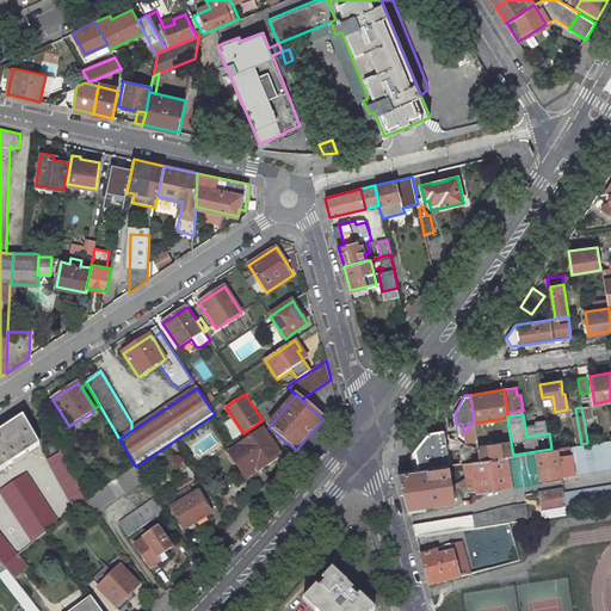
[(23,417),(0,431),(0,470),(39,445),(23,417)]
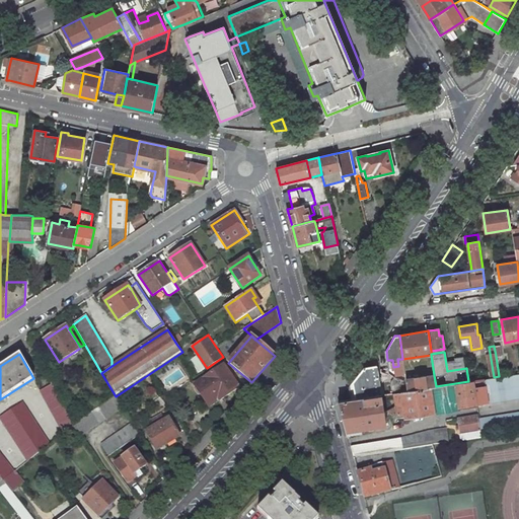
[(216,370),(195,384),(210,408),(239,387),(224,364),(216,370)]
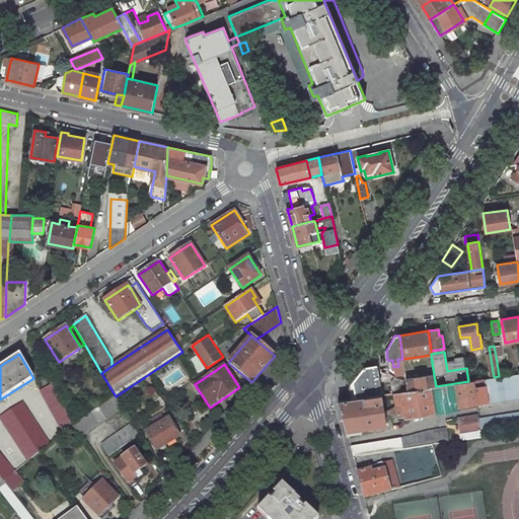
[(376,365),(364,367),(353,382),(354,398),(379,394),(376,365)]
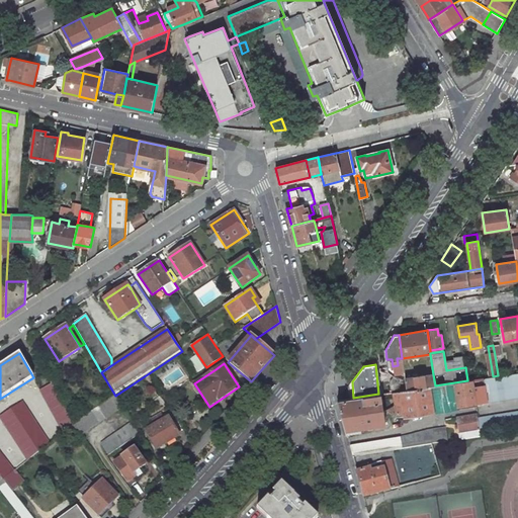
[(493,376),(484,377),(488,402),(517,397),(517,372),(498,375),(493,376)]
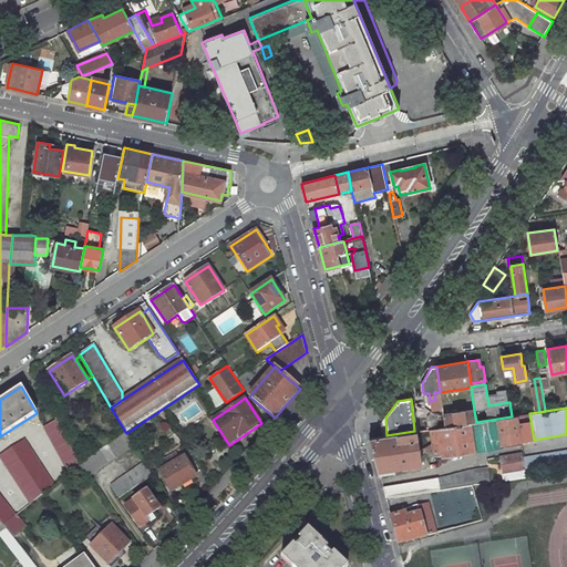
[(474,410),(443,414),(445,426),(476,422),(474,410)]
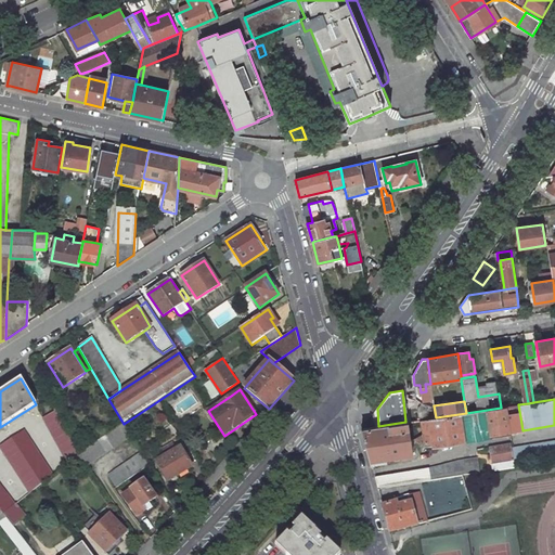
[(424,404),(418,411),(420,420),(422,420),(429,418),(436,417),(434,405),(434,402),(424,404)]
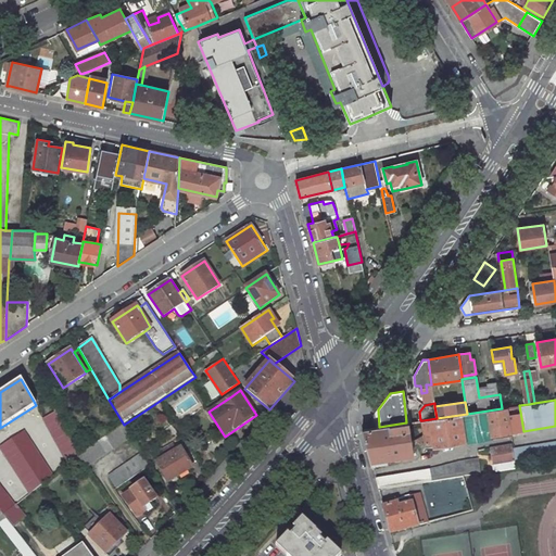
[(437,418),(430,419),(433,443),(434,445),(510,433),(509,424),(519,421),(517,406),(502,408),(467,414),(437,418)]
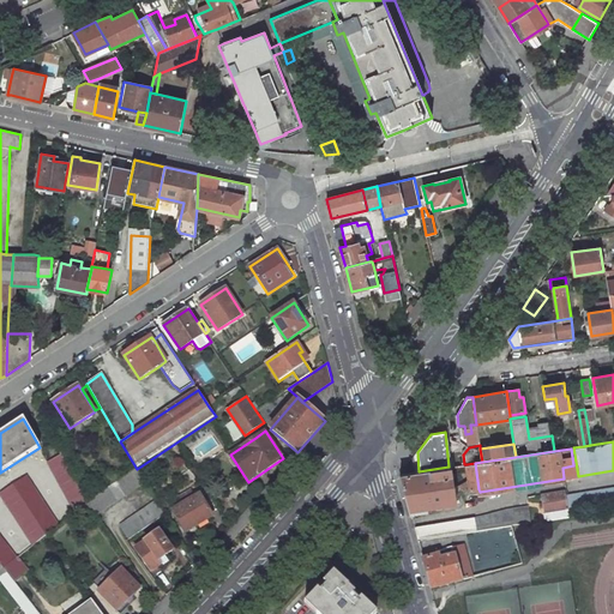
[(61,455),(47,462),(74,512),(80,507),(88,501),(61,455)]
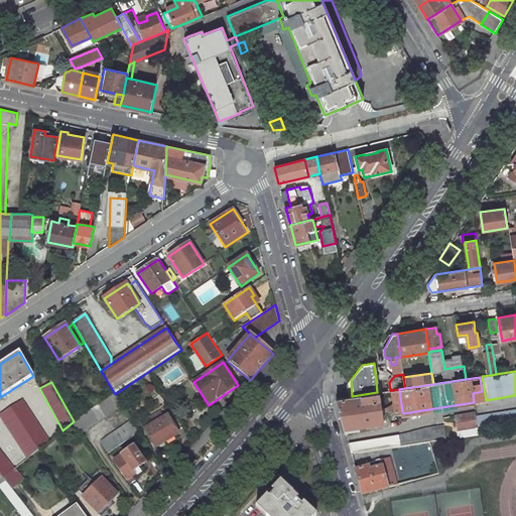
[(399,389),(392,390),(396,412),(402,411),(399,389)]
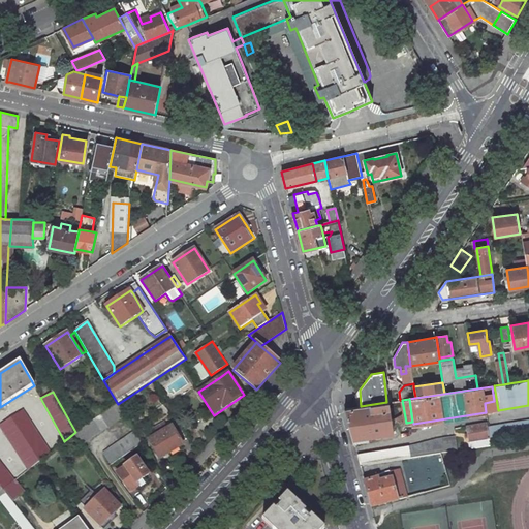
[(361,406),(345,408),(350,428),(354,444),(369,442),(369,433),(387,432),(386,402),(361,406)]
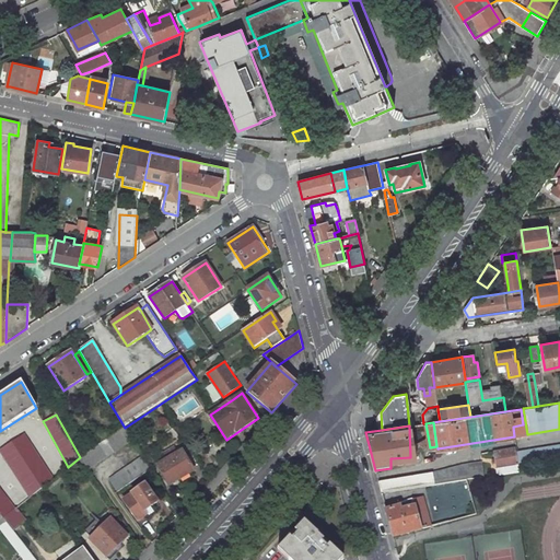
[(125,428),(80,457),(83,463),(89,470),(132,440),(125,428)]
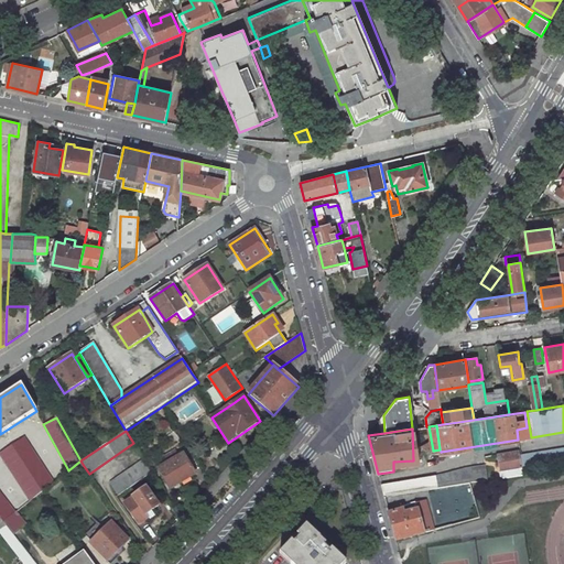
[(24,437),(0,452),(0,454),(31,501),(43,490),(53,483),(24,437)]
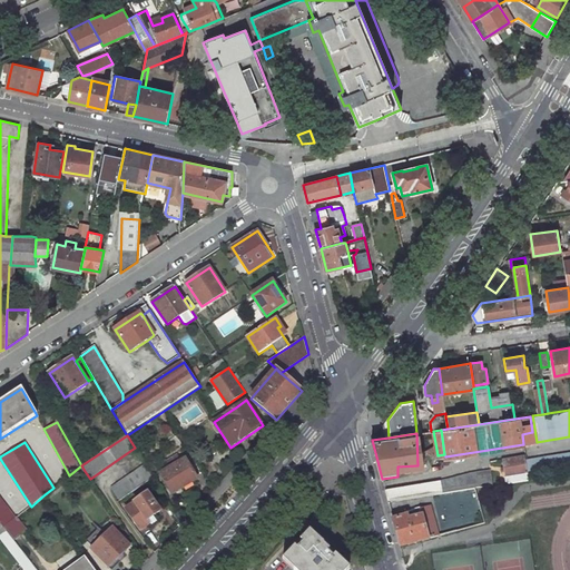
[(569,453),(526,460),(528,475),(569,468),(569,453)]
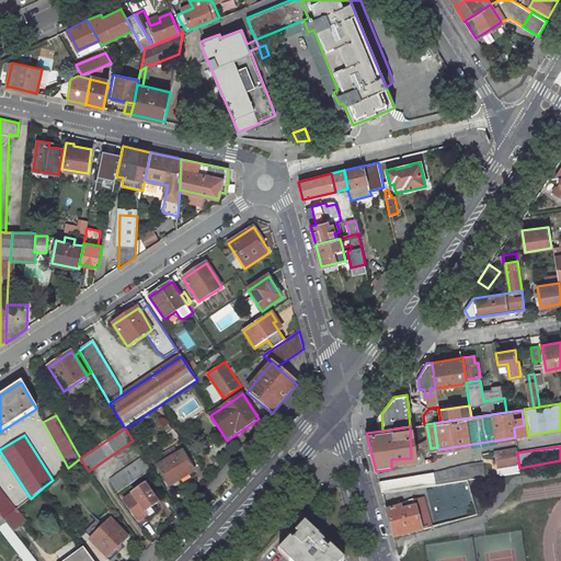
[(515,467),(512,450),(495,453),(497,470),(499,477),(500,476),(504,476),(515,473),(515,467)]
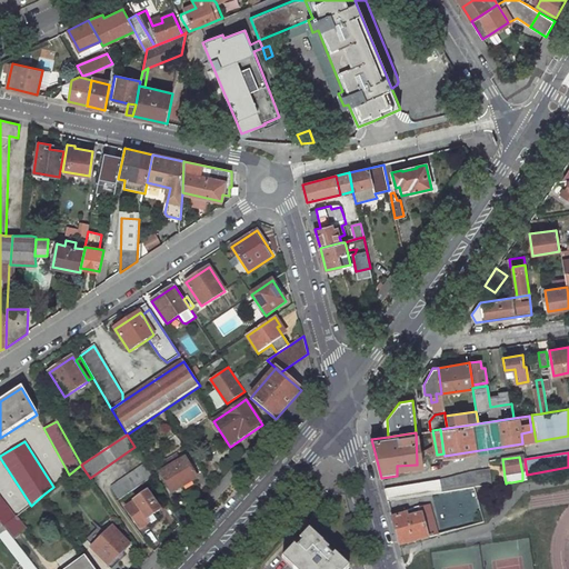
[(185,458),(160,473),(172,492),(183,486),(181,482),(195,473),(185,458)]
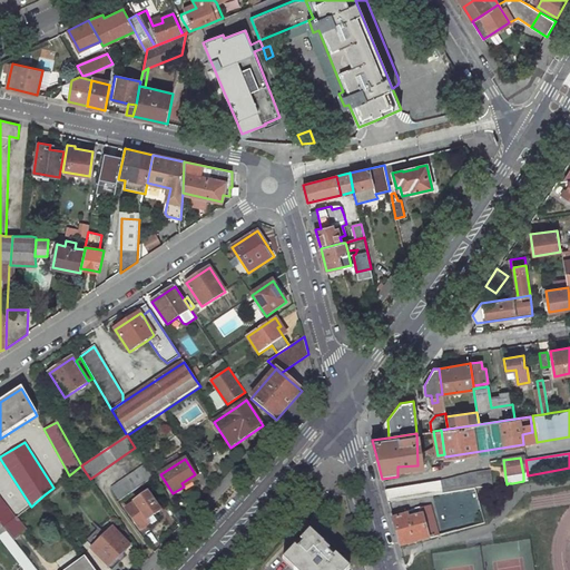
[(81,465),(75,471),(78,477),(85,471),(81,465)]
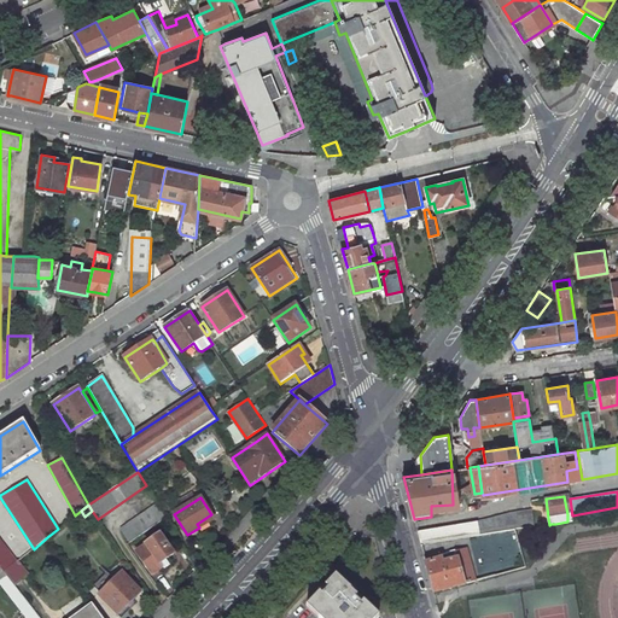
[(157,505),(123,528),(133,540),(165,518),(157,505)]
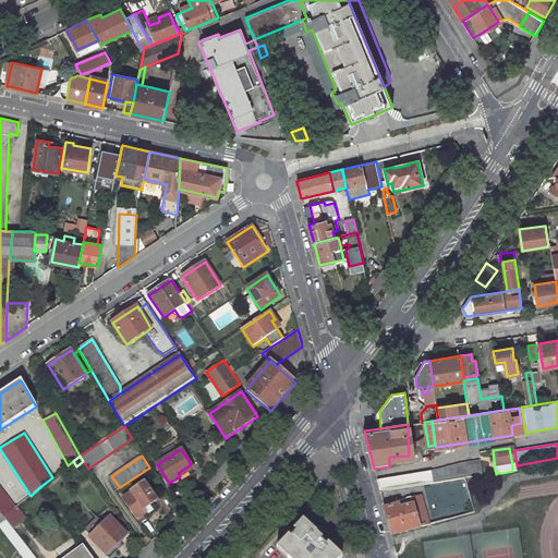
[(432,472),(377,481),(380,492),(427,484),(436,483),(465,478),(482,476),(480,460),(463,463),(432,471),(432,472)]
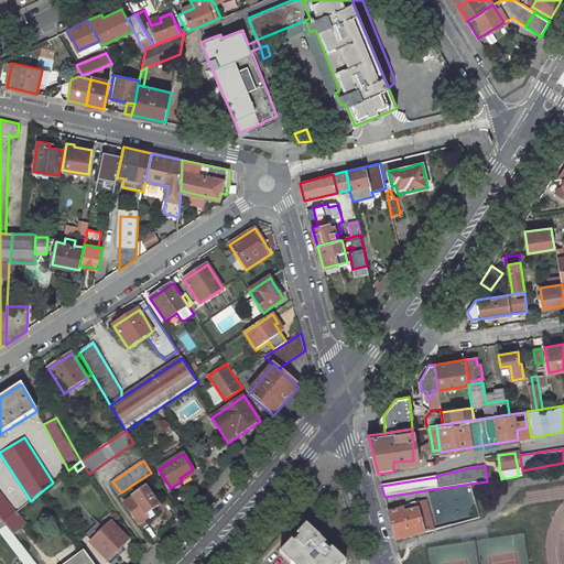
[(150,487),(127,502),(141,523),(151,517),(152,518),(158,514),(154,509),(161,505),(150,487)]
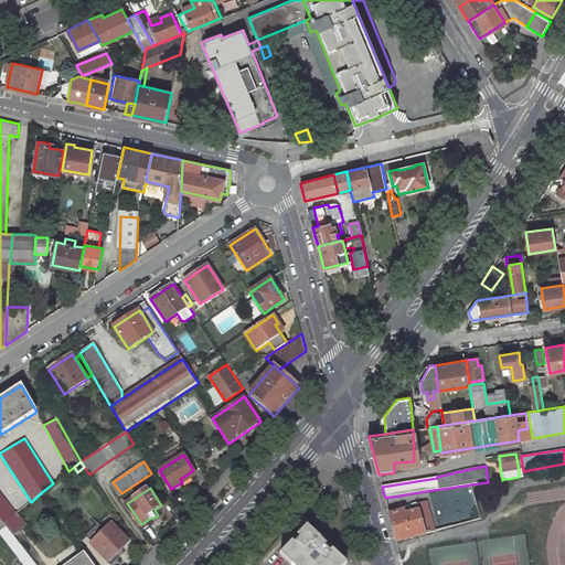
[(0,518),(1,520),(3,523),(16,514),(0,492),(0,518)]
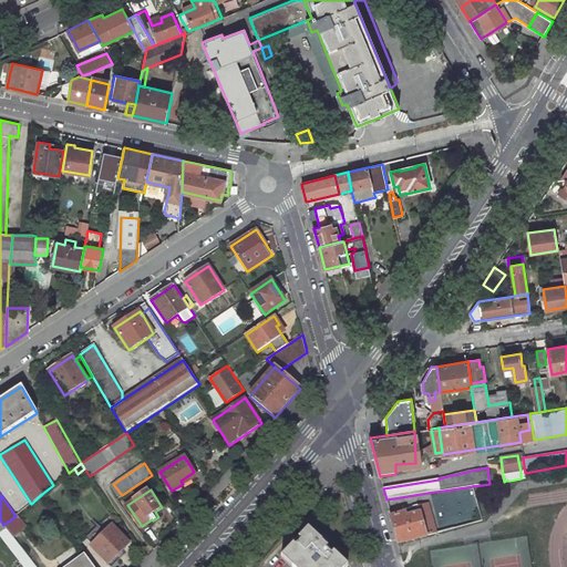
[(419,508),(391,516),(394,532),(398,543),(426,536),(419,508)]
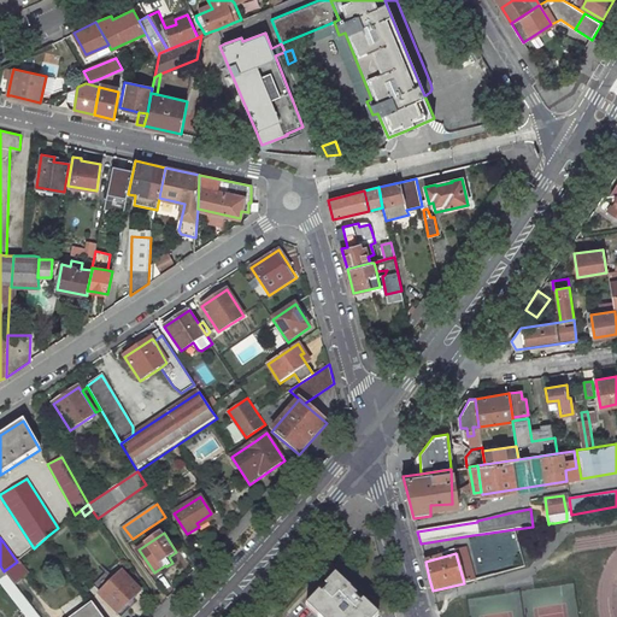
[(17,562),(4,571),(7,575),(16,586),(28,575),(17,562)]
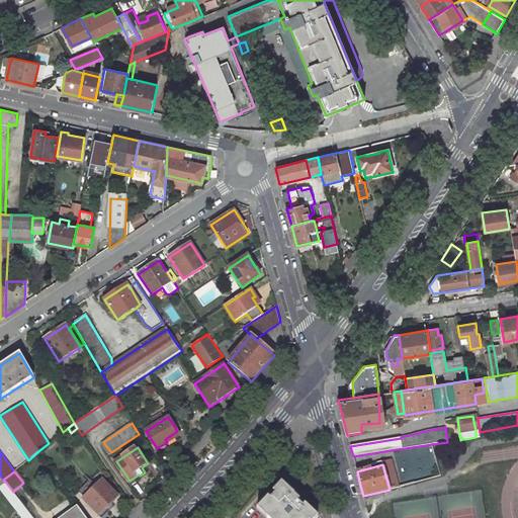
[(98,476),(80,496),(97,511),(115,491),(98,476)]
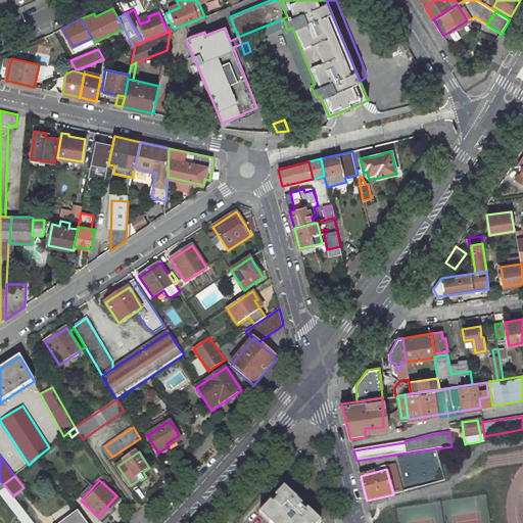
[(307,510),(297,500),(298,498),(284,486),(276,495),(278,497),(274,503),(271,501),(262,510),(272,520),(269,522),(320,522),(322,522),(308,509),(307,510)]
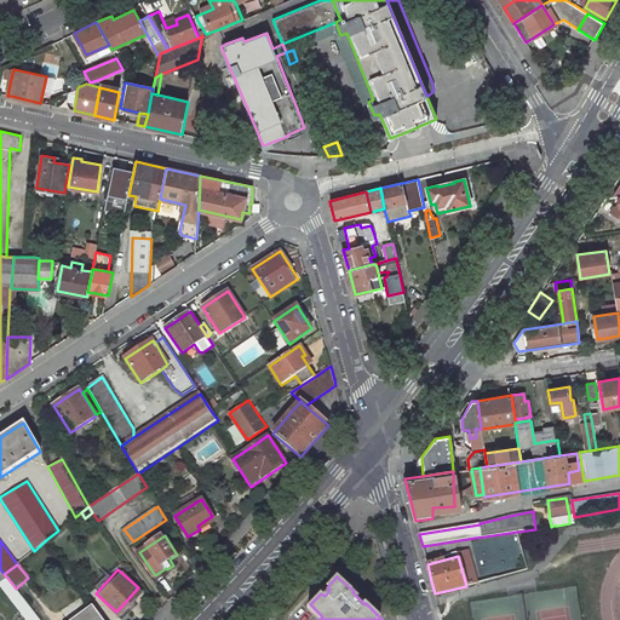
[(104,619),(91,603),(70,619),(104,619)]
